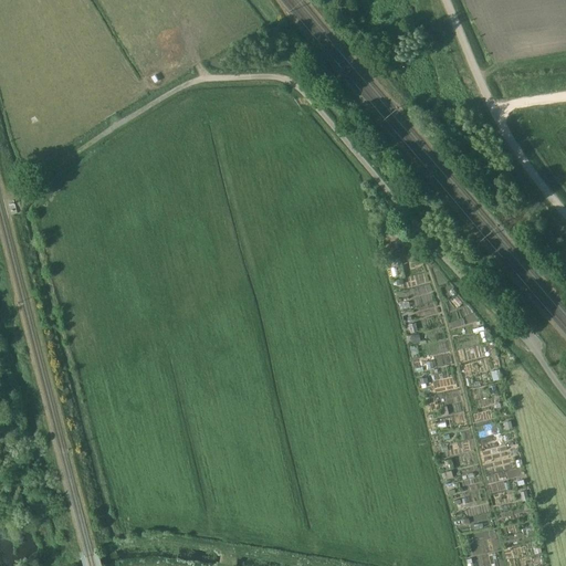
[(458,307),(464,302),(459,295),(452,301),(458,307)]
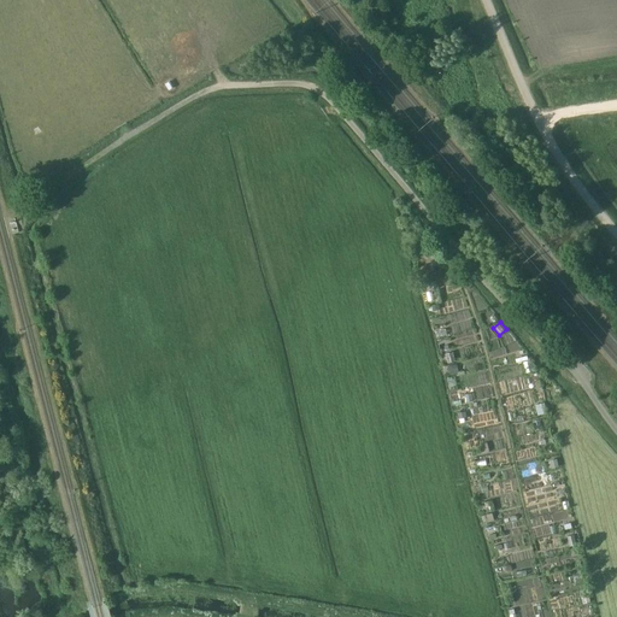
[(456,362),(453,352),(446,354),(448,363),(456,362)]
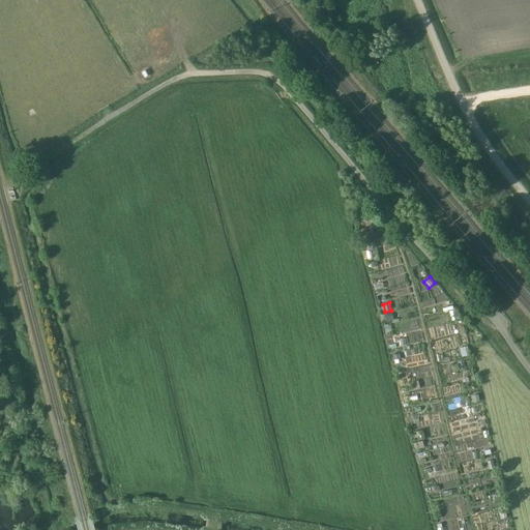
[(385,315),(386,321),(393,320),(394,320),(392,313),(385,315)]
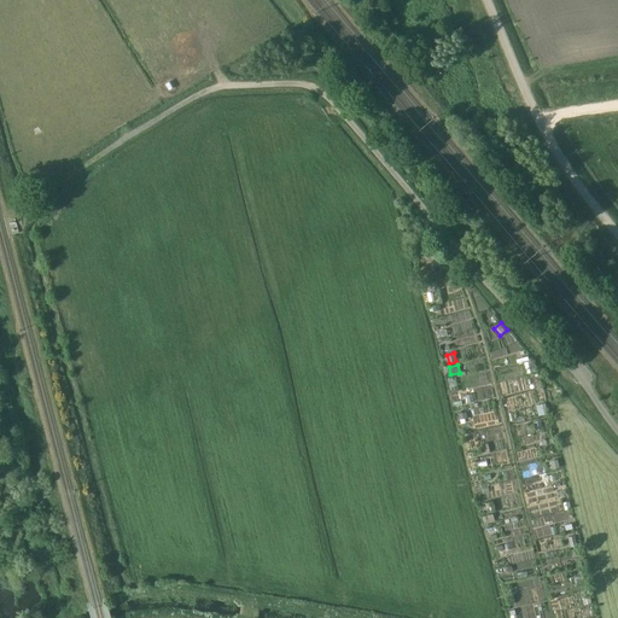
[(496,511),(494,502),(485,503),(488,513),(496,511)]
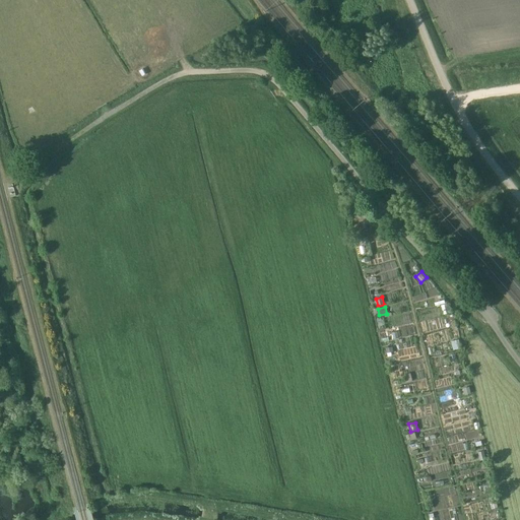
[(416,439),(415,432),(408,434),(409,441),(416,439)]
